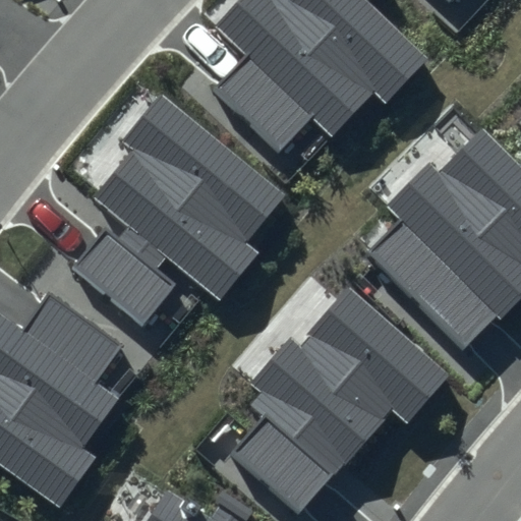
[(238,0),(213,26),(242,55),(211,88),(278,152),(314,115),(332,131),(372,90),(386,102),(426,59),(369,3),(372,0),(238,0)]
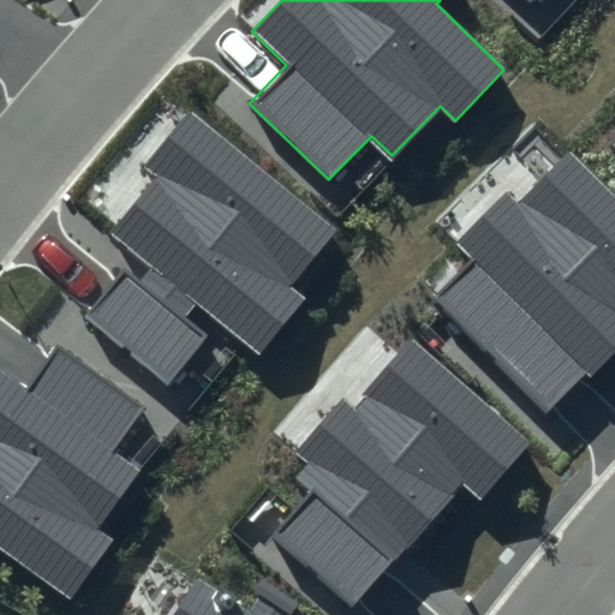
[(339,228),(193,109),(147,166),(159,175),(112,234),(153,267),(138,285),(121,270),(85,315),(169,384),(209,336),(185,317),(196,303),(258,354),(305,298),(291,286),(339,228)]
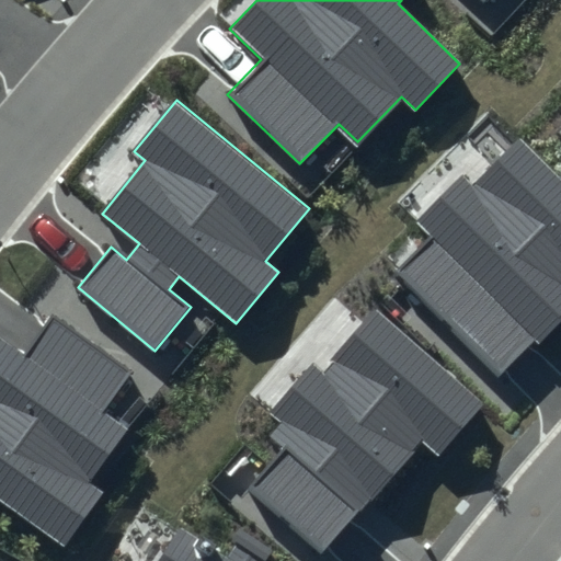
[(560,167),(554,174),(519,139),(476,183),(462,170),(412,220),(427,236),(395,270),(499,374),(534,338),(539,343),(560,320),(560,167)]
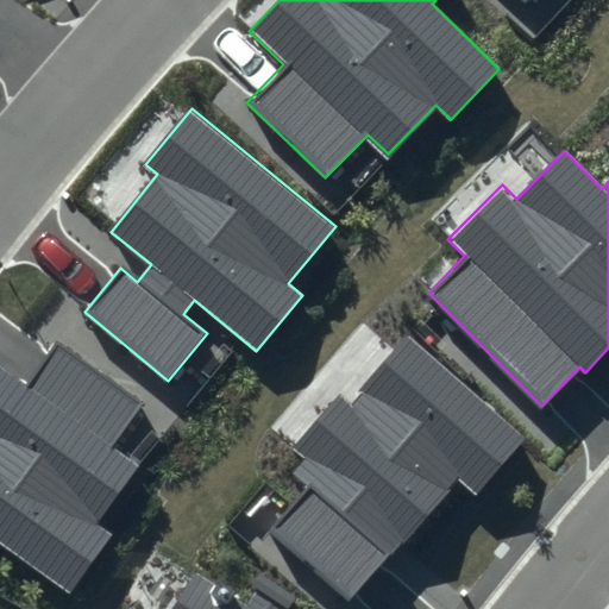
[(526,440),(407,338),(349,405),(338,396),(293,447),(305,457),(292,472),(308,487),(268,533),(349,602),(456,479),(476,497),(526,440)]
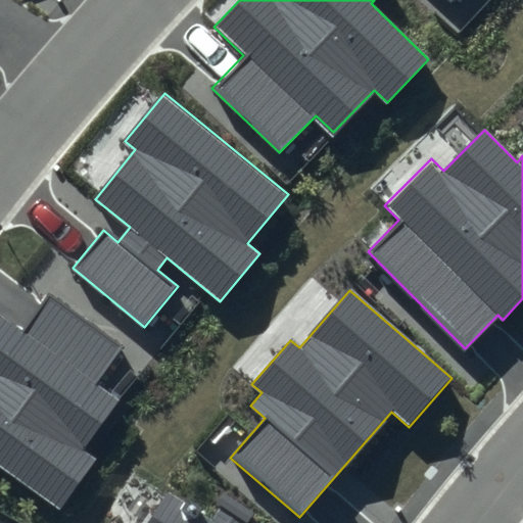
[(123,344),(51,292),(25,329),(0,311),(0,465),(60,509),(97,459),(84,449),(121,398),(96,381),(123,344)]
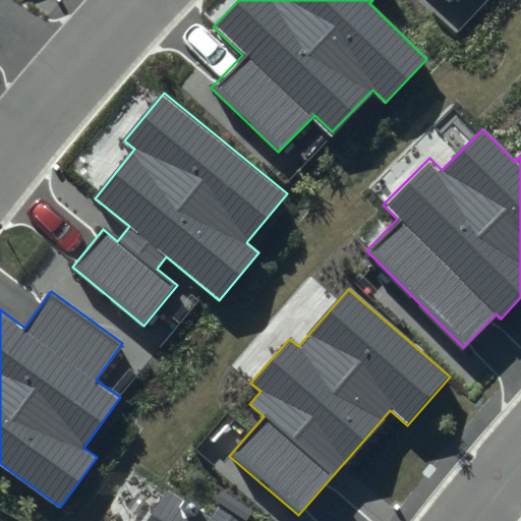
[(250,520),(255,514),(224,494),(209,517),(167,489),(147,520),(250,520)]
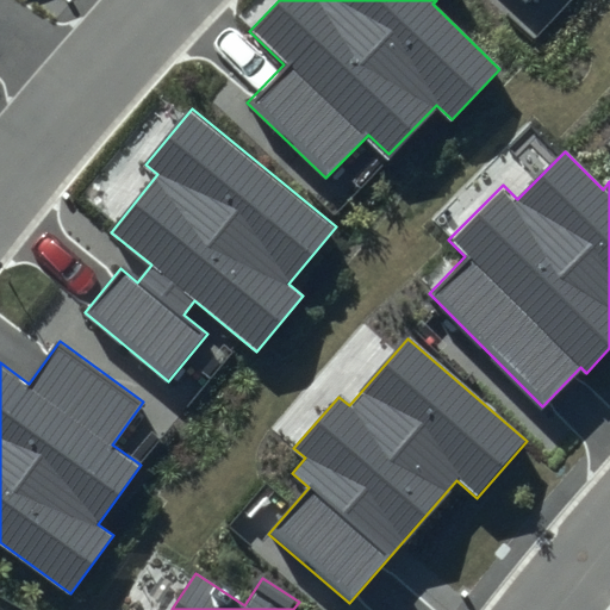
All buildings are outlined.
